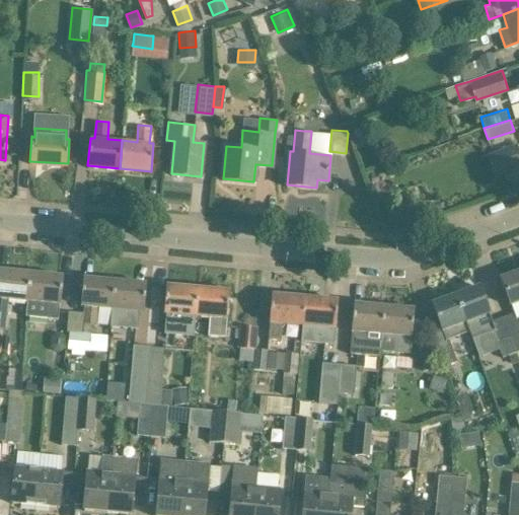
[(488,153),(495,174),(518,164),(518,151),(516,143),(488,153)]
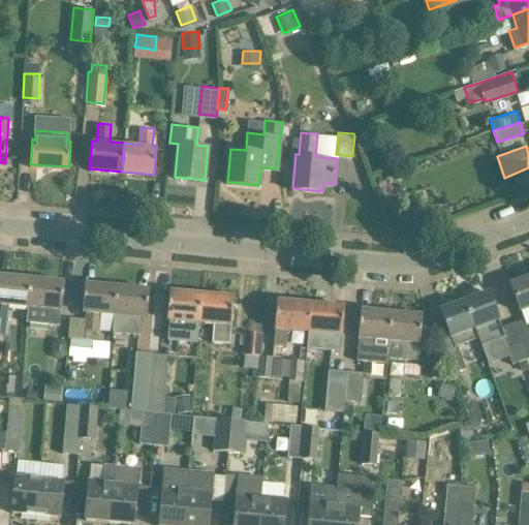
[(7,303),(28,305),(31,276),(0,273),(0,317),(6,318),(7,303)]
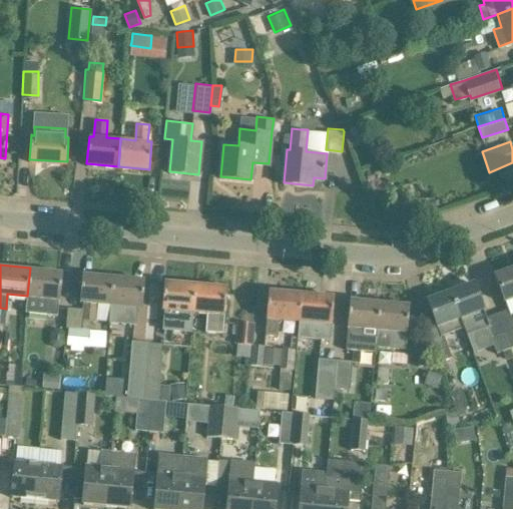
[(512,266),(494,273),(504,300),(512,297),(512,266)]
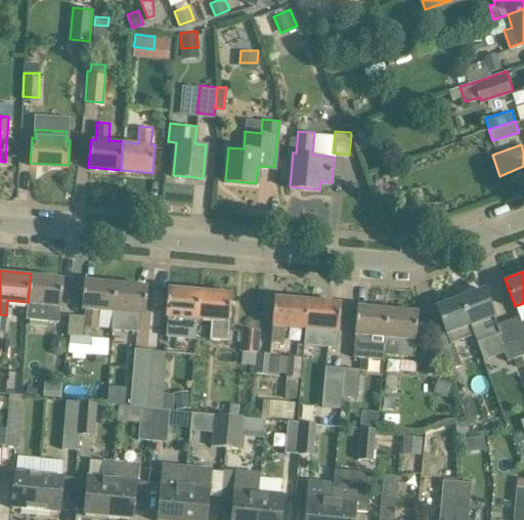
[(28,302),(27,317),(46,319),(58,320),(60,305),(61,305),(63,276),(31,273),(28,302)]
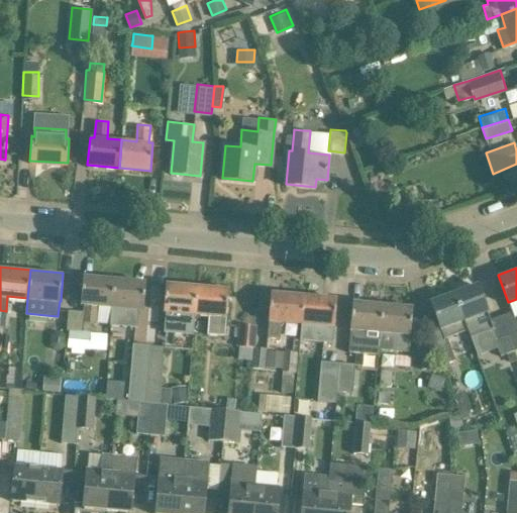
[(83,275),(81,303),(85,303),(83,320),(96,321),(97,304),(111,305),(114,278),(83,275)]
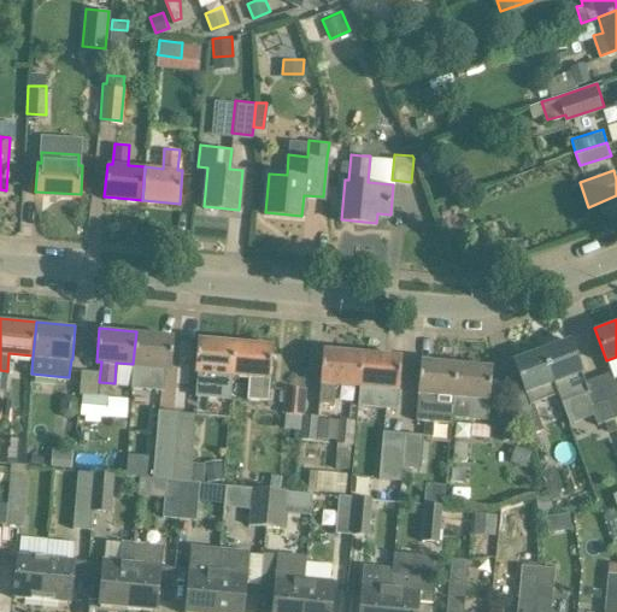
[(133,364),(131,384),(164,388),(165,368),(171,368),(174,335),(136,331),(133,364)]
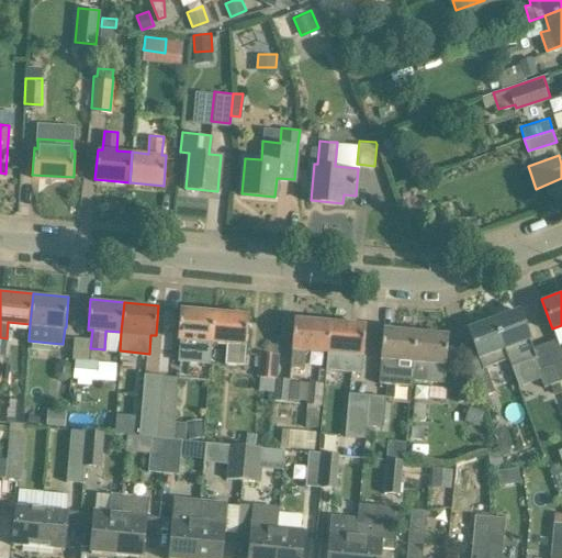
[(180,308),(178,337),(182,337),(180,358),(210,360),(212,341),(214,311),(180,308)]
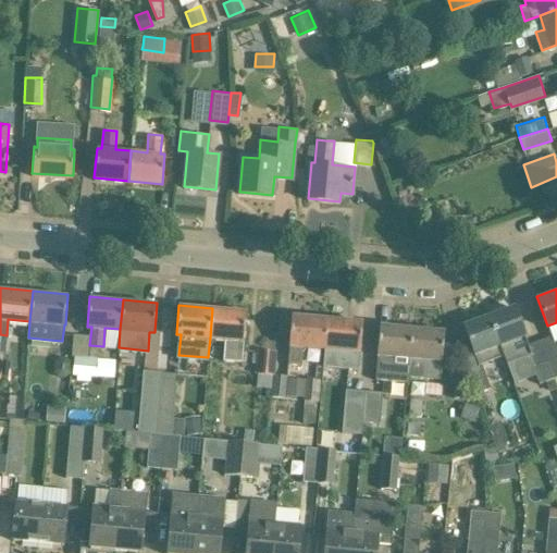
[(514,305),(489,315),(504,354),(507,360),(530,353),(540,381),(554,376),(540,338),(528,342),(514,305)]
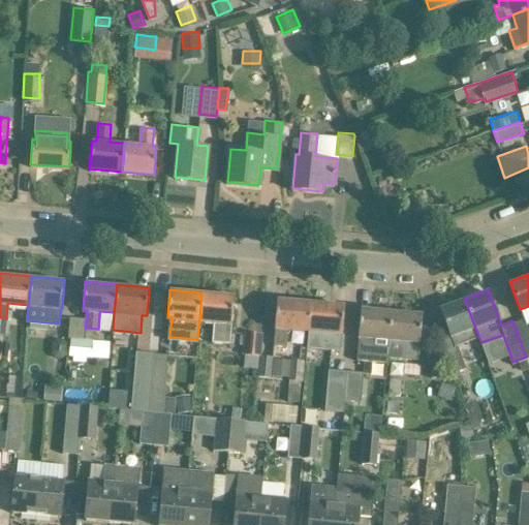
[(201,292),(199,320),(213,321),(212,340),(229,342),(231,322),(231,323),(234,295),(201,292)]
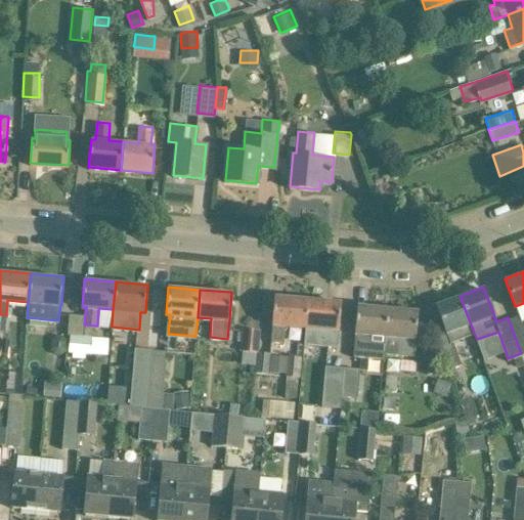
[(285,325),(305,327),(307,299),(274,296),(272,323),(271,341),(284,342),(285,325)]
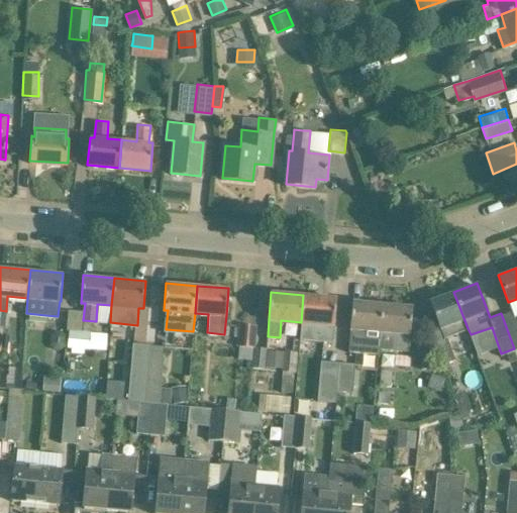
[(453,292),(430,300),(439,325),(429,329),(442,364),(455,358),(446,336),(468,328),(453,292)]
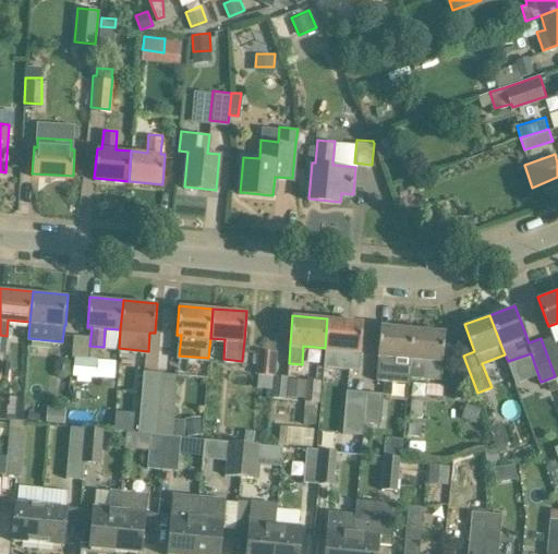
[(327,318),(325,348),(347,350),(346,368),(359,369),(360,351),(361,351),(363,321),(327,318)]
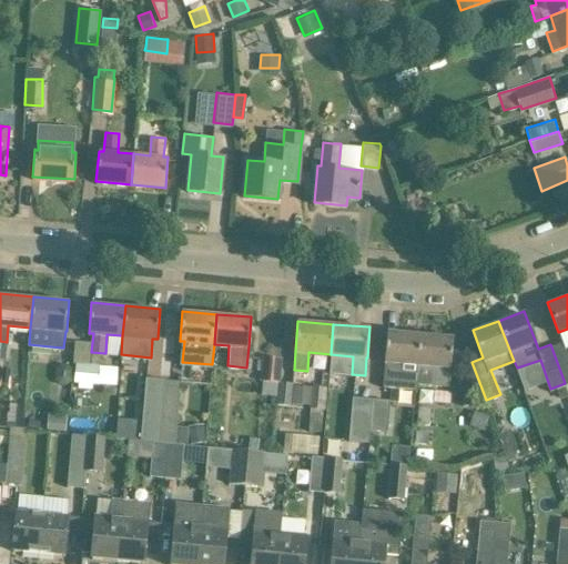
[(383,385),(415,388),(416,382),(419,334),(387,331),(384,361),(385,361),(383,385)]
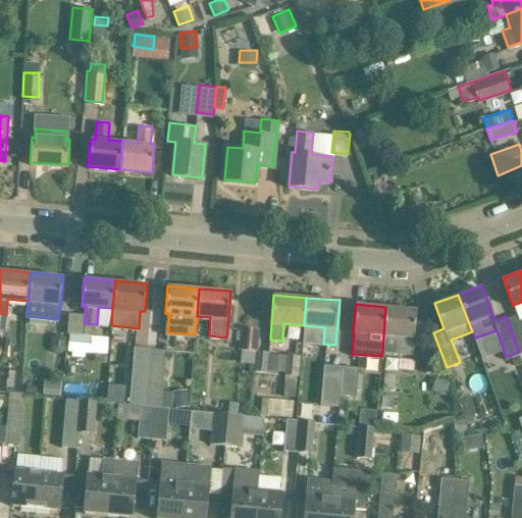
[(385,307),(382,351),(412,354),(413,337),(414,337),(416,309),(385,307)]
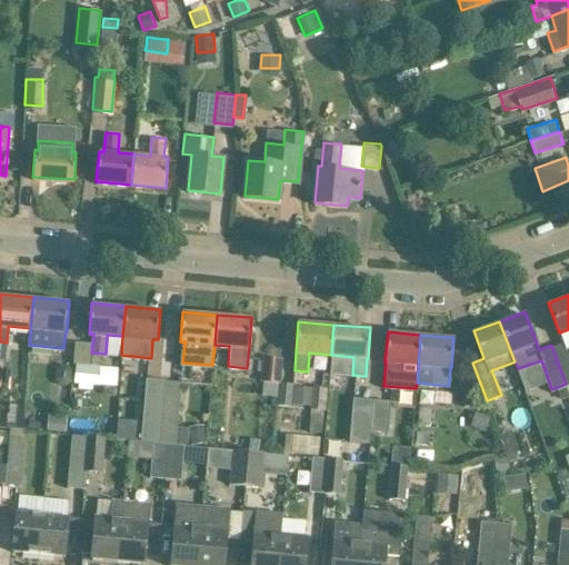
[(563,340),(551,345),(566,384),(568,382),(568,352),(566,343),(563,343),(563,340)]
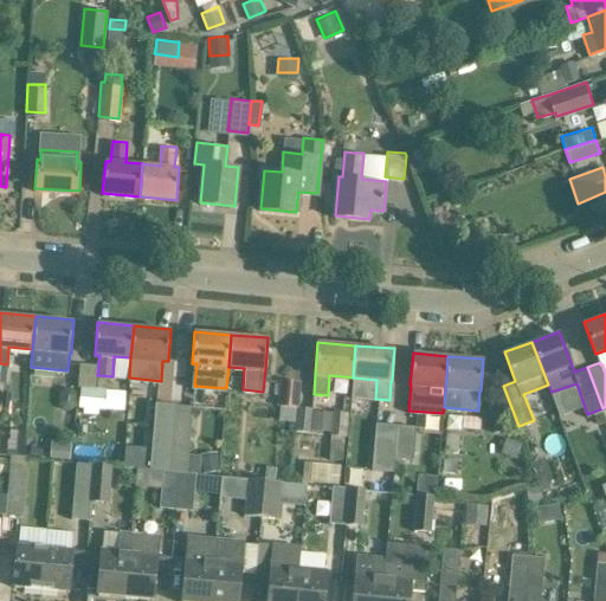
[(301,380),(281,377),(278,404),(281,404),(279,420),(296,421),(298,406),(301,380)]
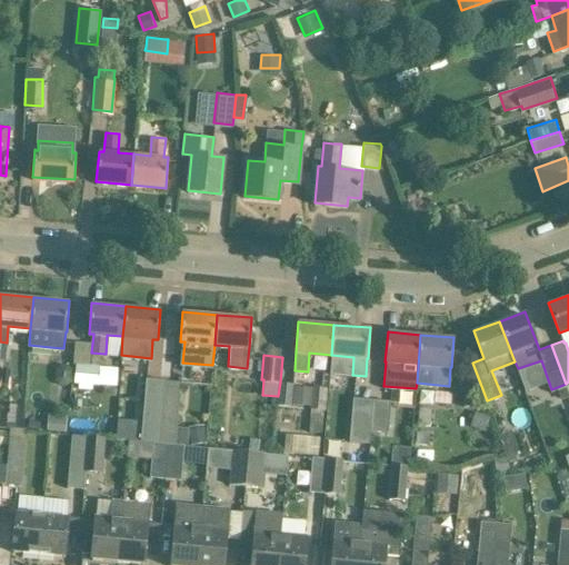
[(76,362),(75,380),(79,382),(89,382),(90,363),(76,362)]
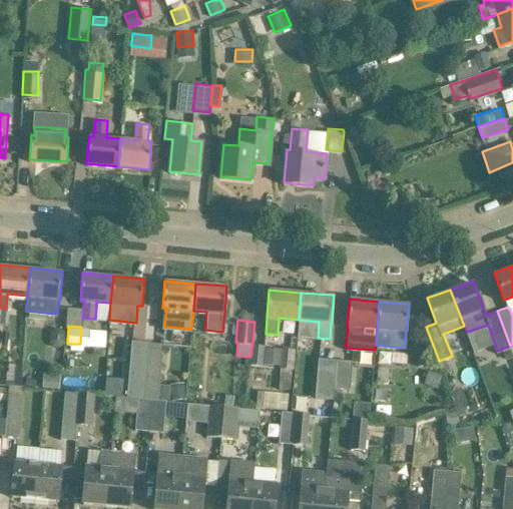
[(65,332),(62,327),(55,327),(51,331),(50,340),(53,345),(60,346),(64,342),(65,332)]
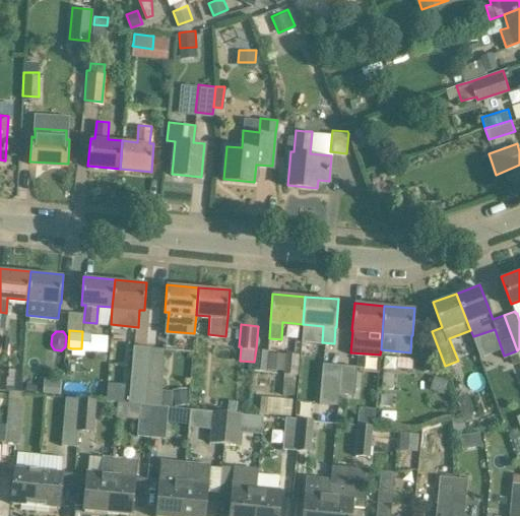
[(129,400),(147,402),(151,345),(133,344),(129,400)]
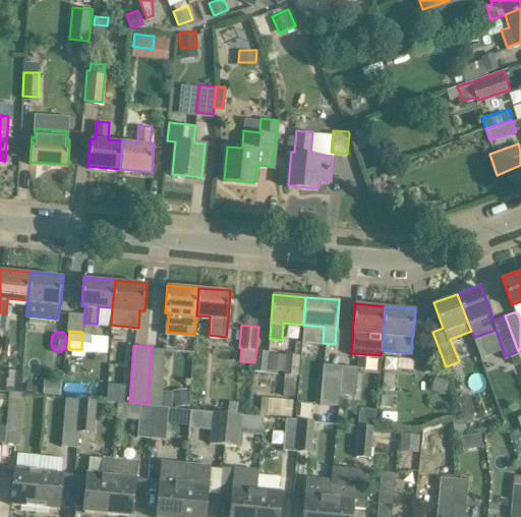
[(152,346),(148,403),(161,404),(162,391),(165,347),(152,346)]
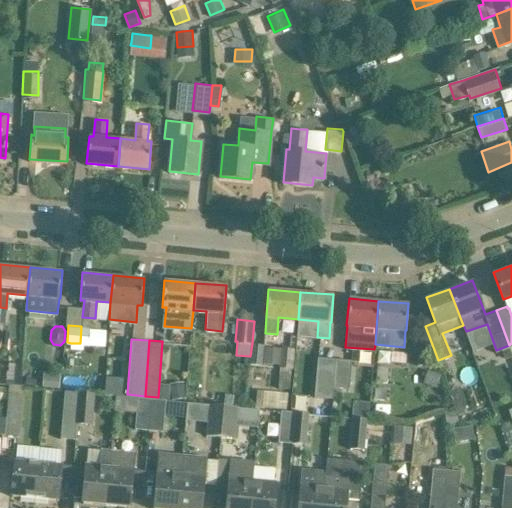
[(250,362),(262,363),(264,344),(252,343),(250,356),(250,362)]
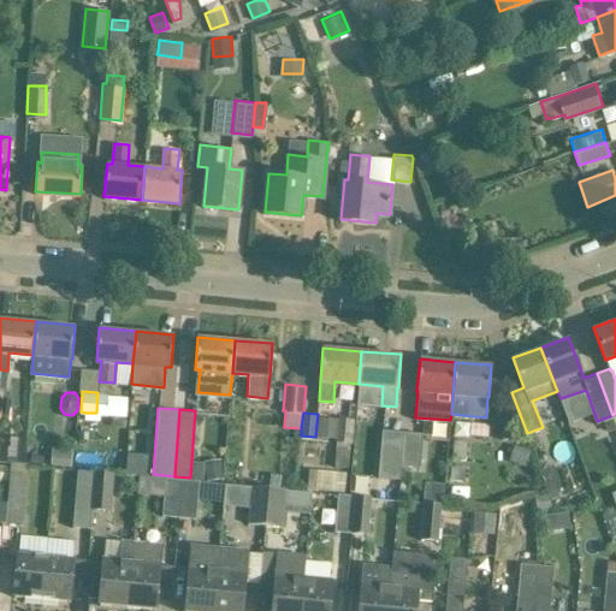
[(337,440),(335,464),(348,466),(350,442),(353,442),(355,417),(337,415),(336,440),(337,440)]
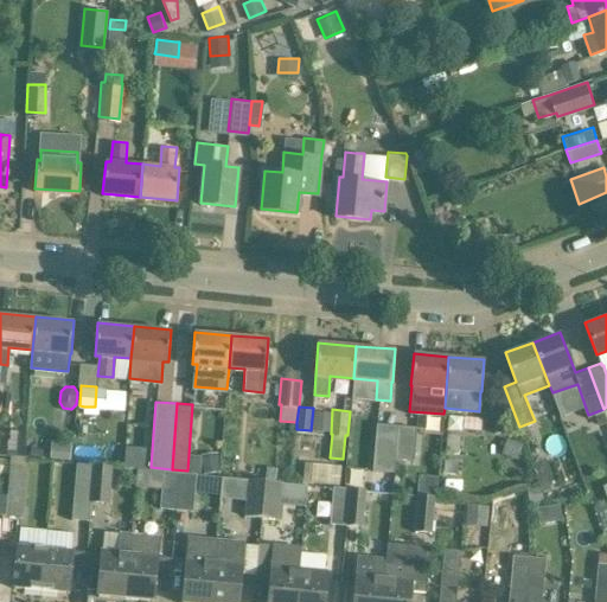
[(398,424),(398,426),(397,433),(396,458),(414,459),(416,426),(398,424)]
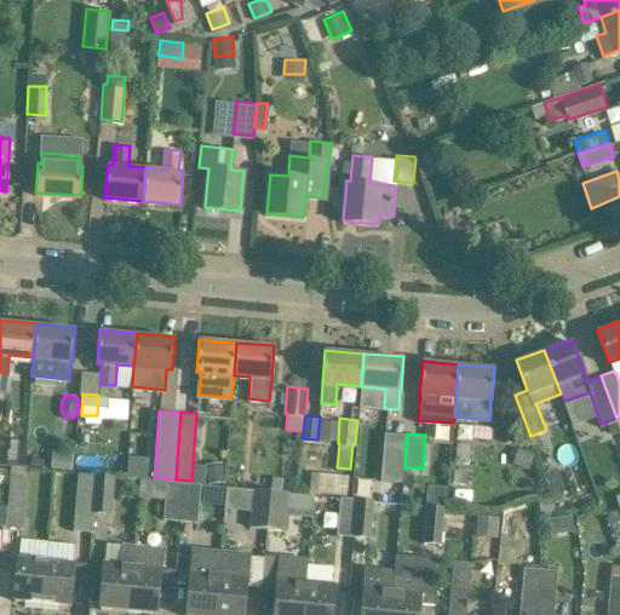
[(455,464),(470,464),(471,441),(457,440),(455,464)]
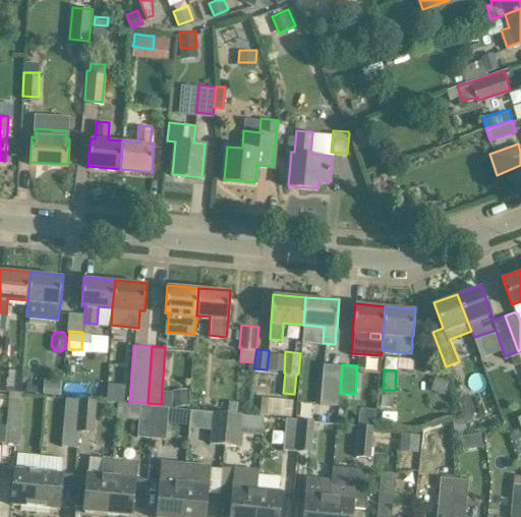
[(323,370),(320,402),(338,404),(339,393),(340,393),(341,371),(323,370)]
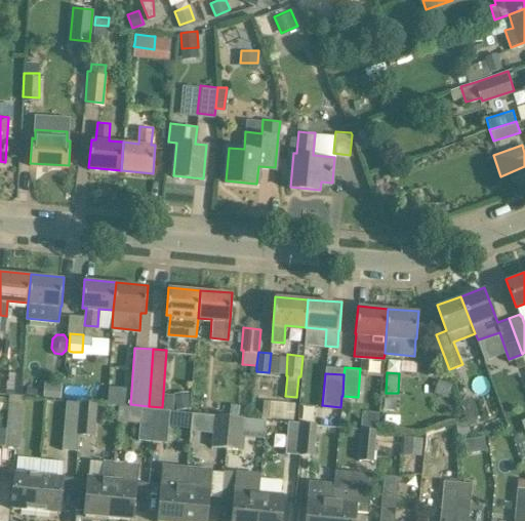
[(434,391),(447,396),(452,383),(439,376),(434,391)]
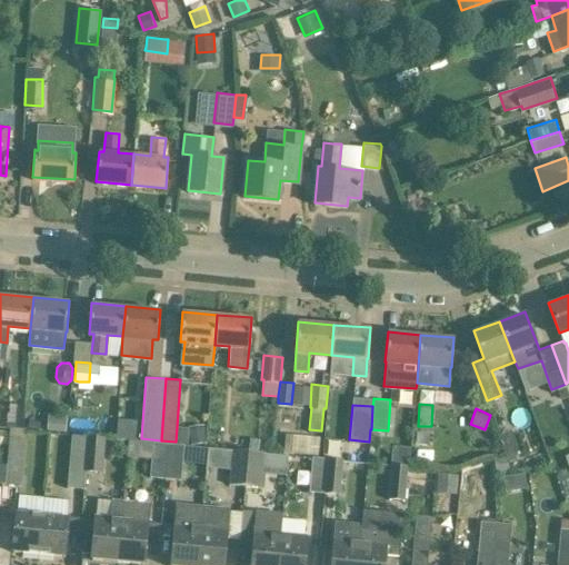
[(188,424),(191,443),(206,440),(203,423),(188,424)]
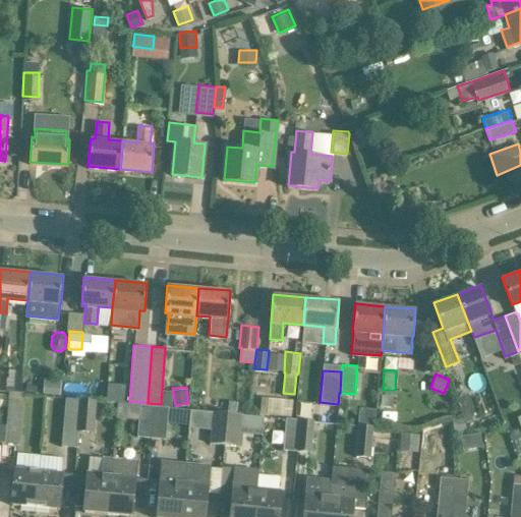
[(172,392),(162,391),(161,404),(171,405),(172,392)]
